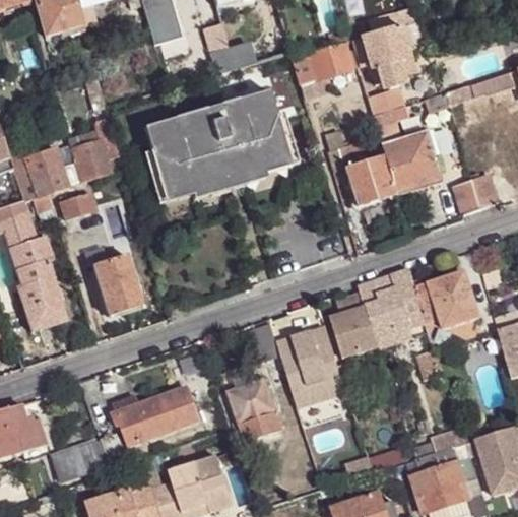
[(0,13),(6,11),(4,4),(17,0),(0,0),(0,13)]
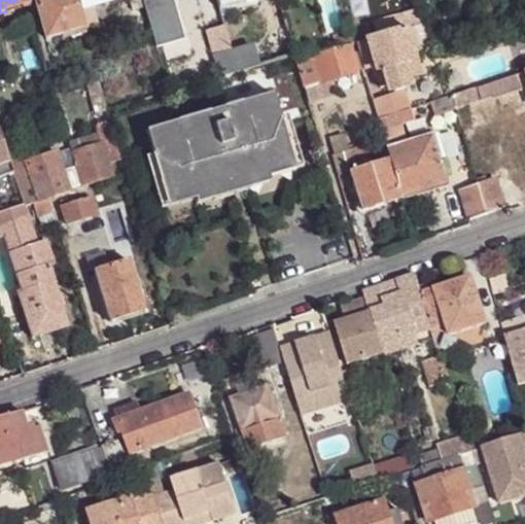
[(75,26),(80,25),(78,18),(75,7),(73,0),(32,0),(43,36),(75,26)]
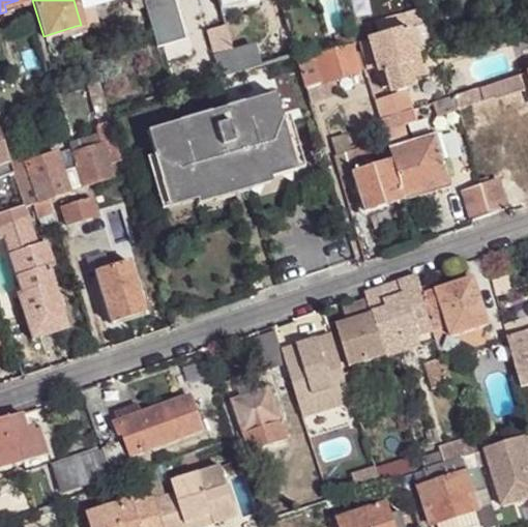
[(143,0),(145,4),(156,42),(184,34),(173,0),(143,0)]
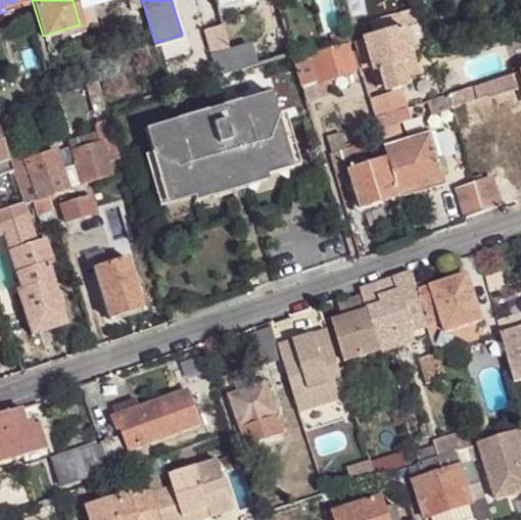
[(75,7),(78,17),(85,14),(82,5),(75,7)]
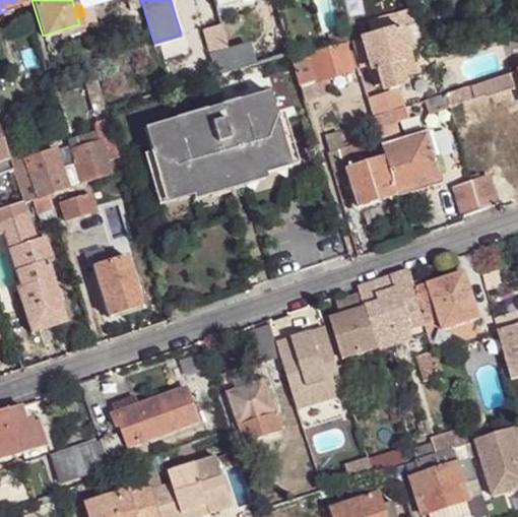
[(344,26),(348,39),(391,25),(413,18),(410,7),(388,13),(344,26)]
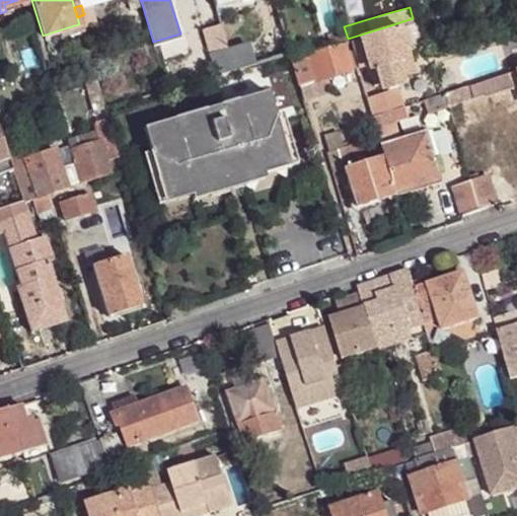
[(390,25),(348,39),(356,66),(365,62),(373,67),(377,82),(384,87),(364,93),(370,116),(400,105),(394,85),(398,75),(394,60),(399,59),(403,52),(395,24),(390,25)]
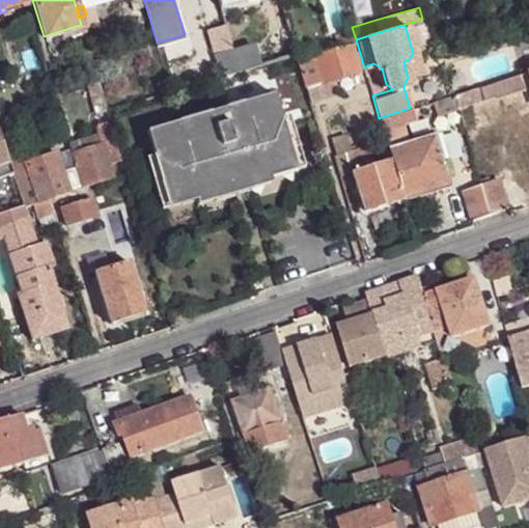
[(352,27),(333,32),(337,45),(350,40),(356,39),(352,27)]
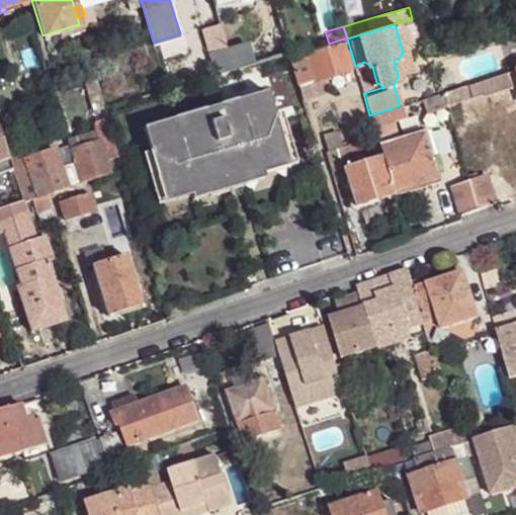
[(215,73),(251,62),(244,39),(207,51),(215,73)]
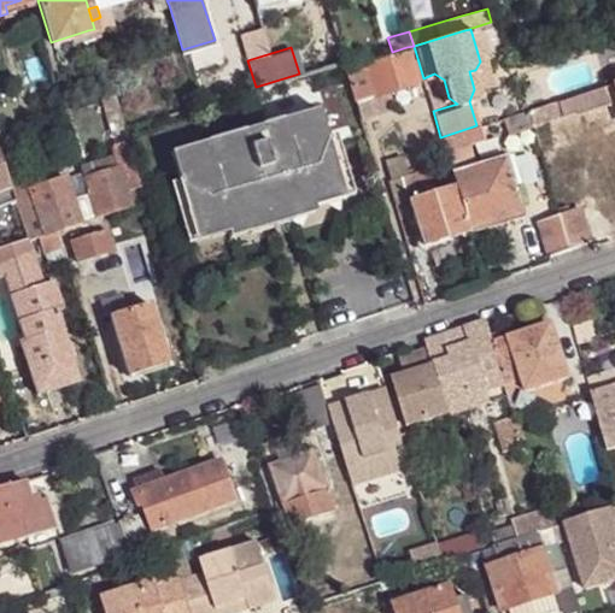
[(392,52),(363,60),(374,93),(415,81),(406,47),(392,52)]
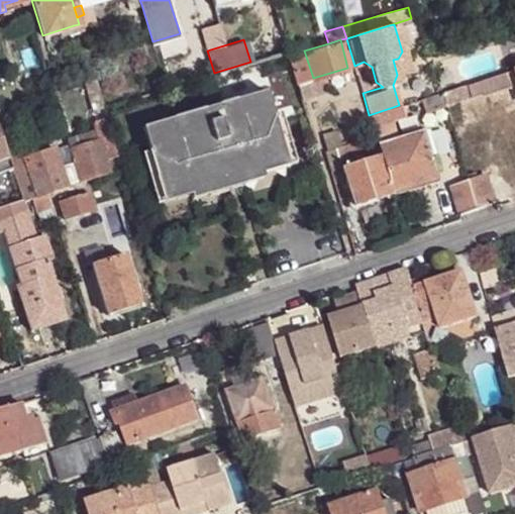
[(304,50),(289,56),(296,83),(313,78),(304,50)]
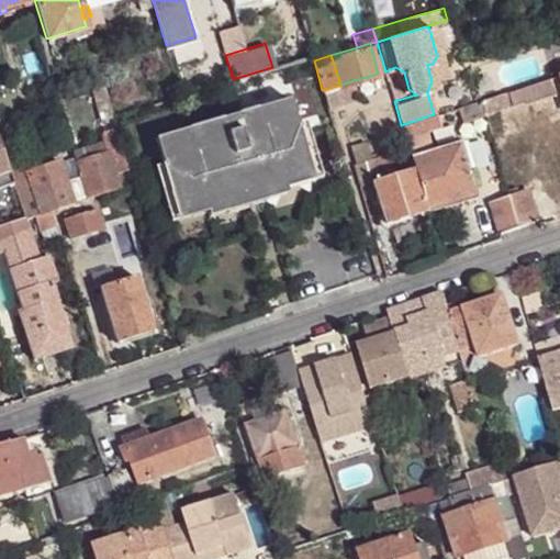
[(555,75),(546,77),(550,86),(559,84),(555,75)]
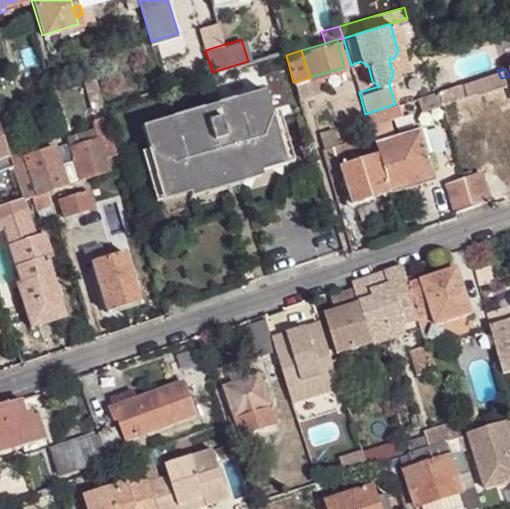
[(497,70),(461,82),(466,94),(477,91),(479,93),(502,84),(501,78),(497,70)]
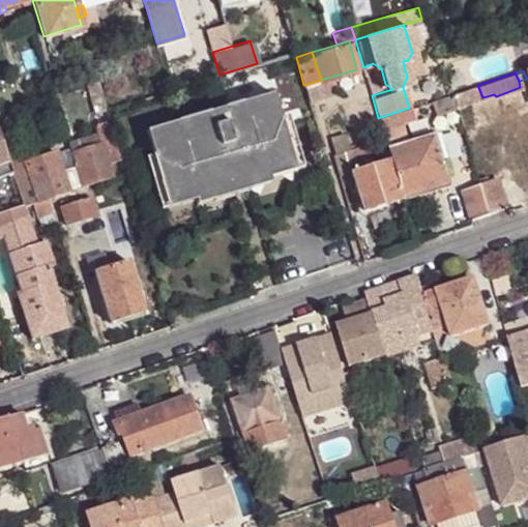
[(450,93),(456,107),(482,97),(477,85),(450,93)]
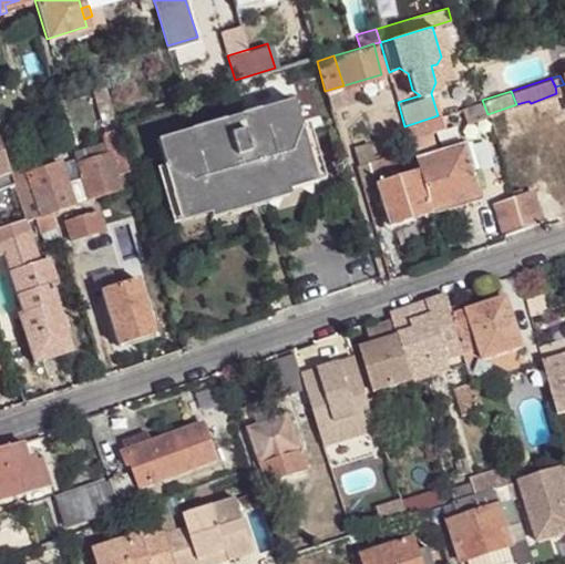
[(316,178),(290,95),(153,135),(177,218),(206,211),(208,216),(288,193),(287,186),(316,178)]
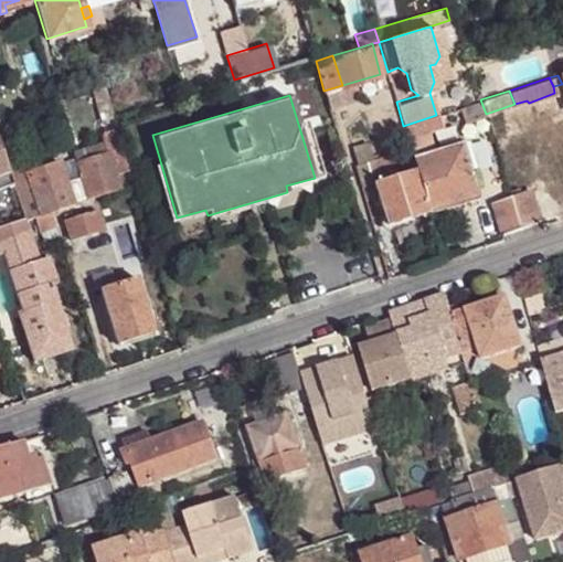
[(465,120),(486,114),(480,99),(460,107),(465,120)]
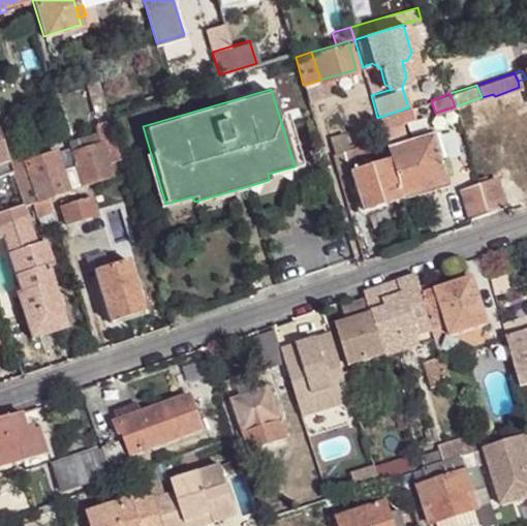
[(377,118),(382,136),(385,147),(385,148),(405,143),(399,122),(412,119),(408,107),(377,118)]
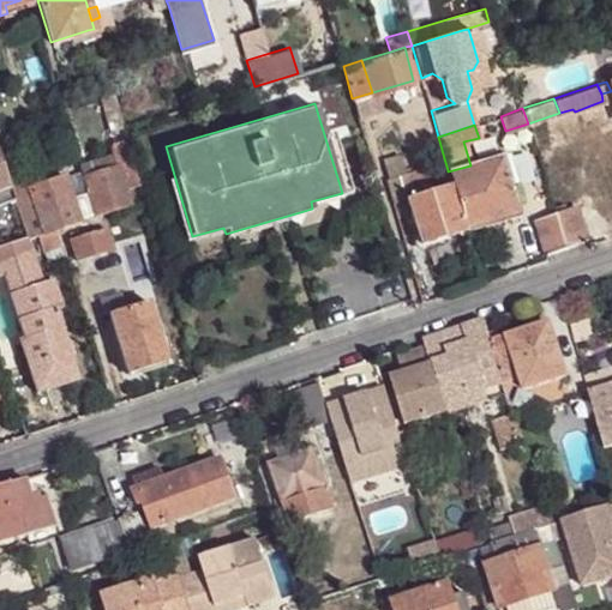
[(505,155),(499,156),(508,180),(514,179),(505,155)]
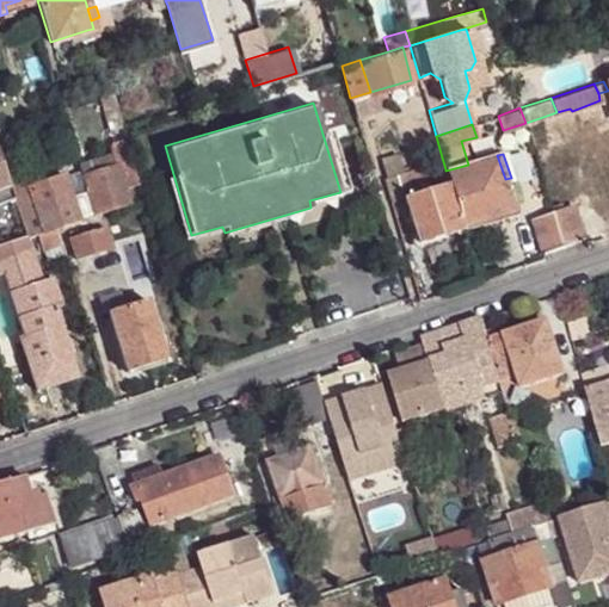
[(112,155),(78,166),(82,178),(116,166),(112,155)]
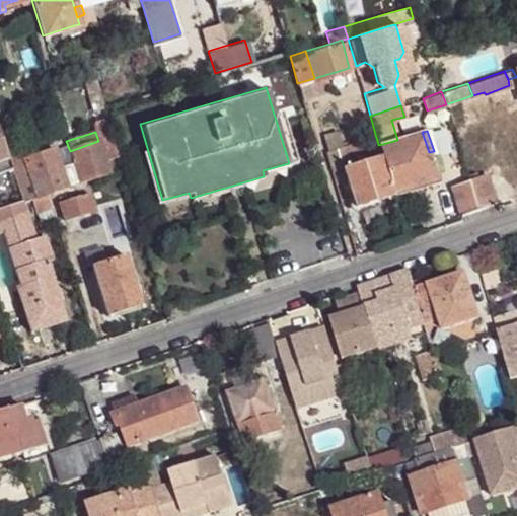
[(397,140),(378,145),(381,154),(392,194),(437,180),(434,171),(429,152),(422,132),(397,140)]
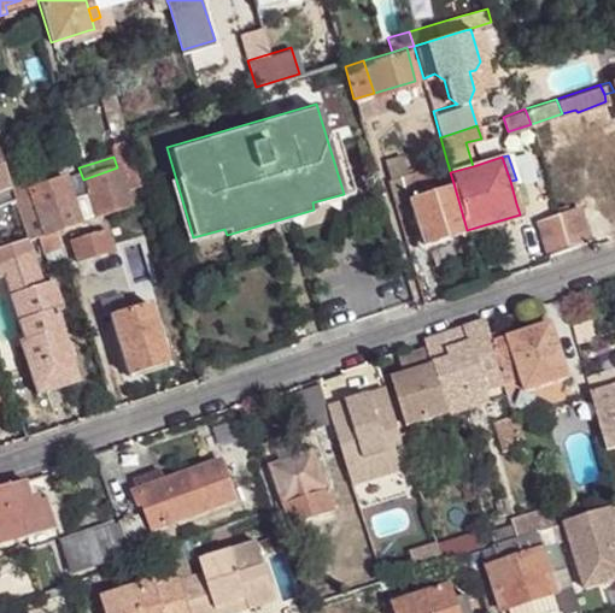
[(446,159),(409,171),(413,182),(450,171),(446,159)]
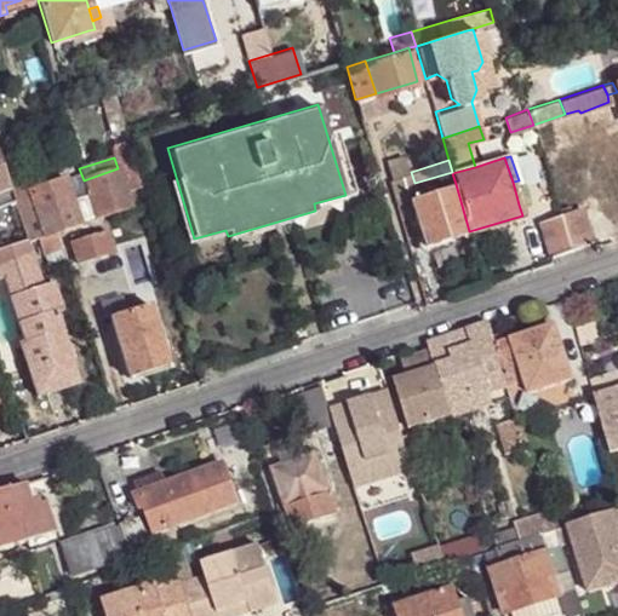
[(0,247),(21,241),(24,240),(11,201),(10,195),(0,166),(0,247)]
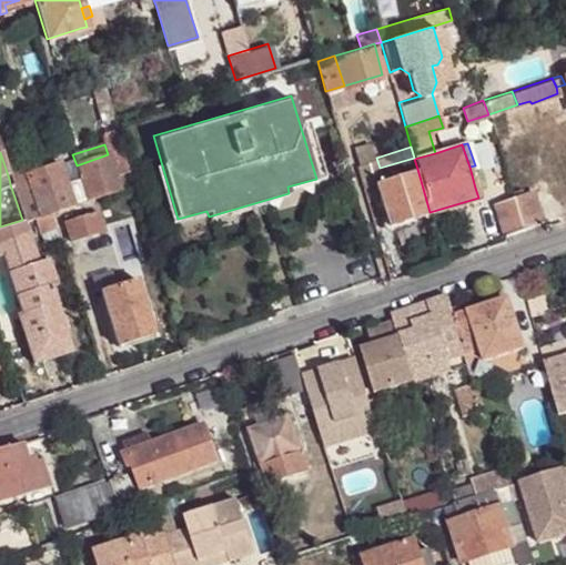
[(79,178),(86,199),(119,188),(108,154),(77,165),(79,178)]
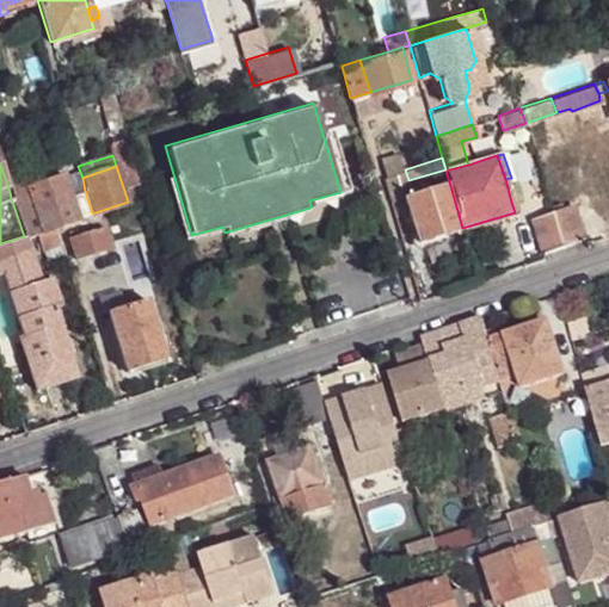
[(382,177),(389,204),(404,199),(403,196),(449,181),(446,171),(446,169),(408,180),(405,169),(382,177)]
